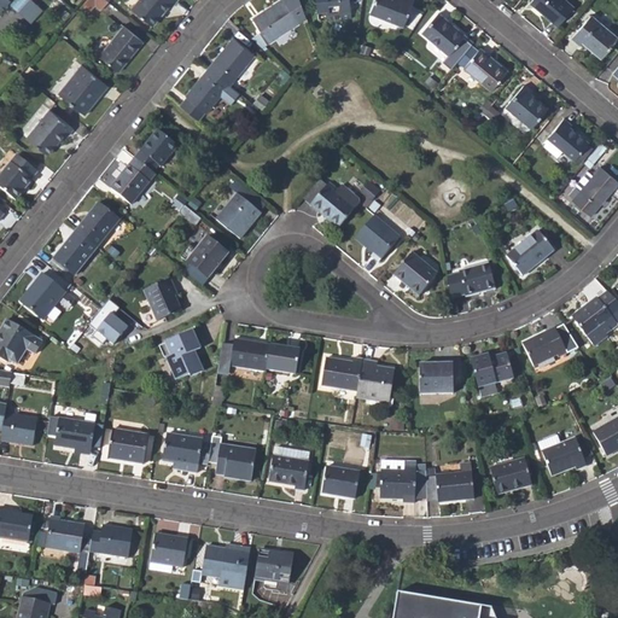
[(0,0),(0,12),(9,3),(11,0),(0,0)]
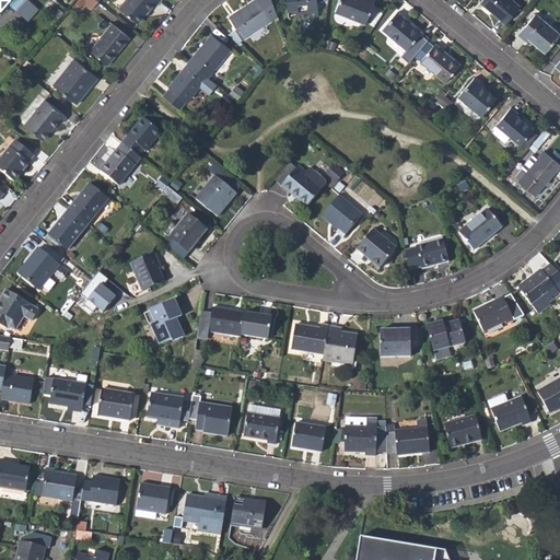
[(24,0),(10,0),(8,2),(16,10),(24,0)]
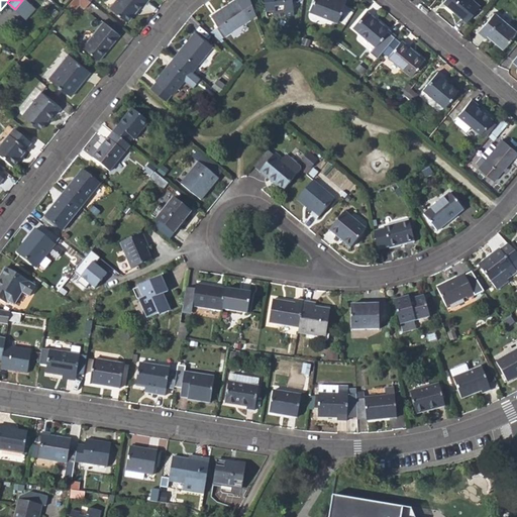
[(26,19),(35,8),(26,0),(22,0),(15,9),(26,19)]
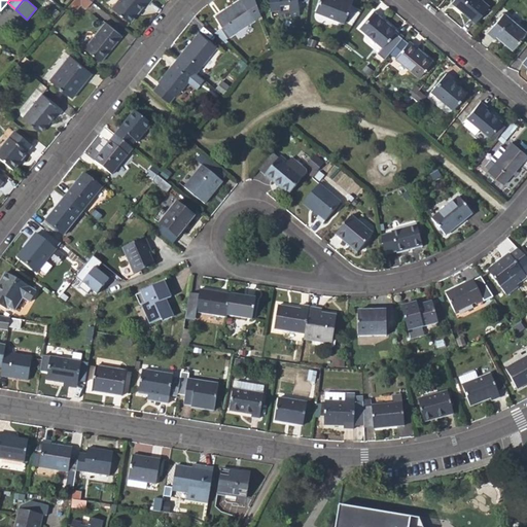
[(86,8),(93,1),(91,0),(73,0),(69,5),(76,10),(81,4),(86,8)]
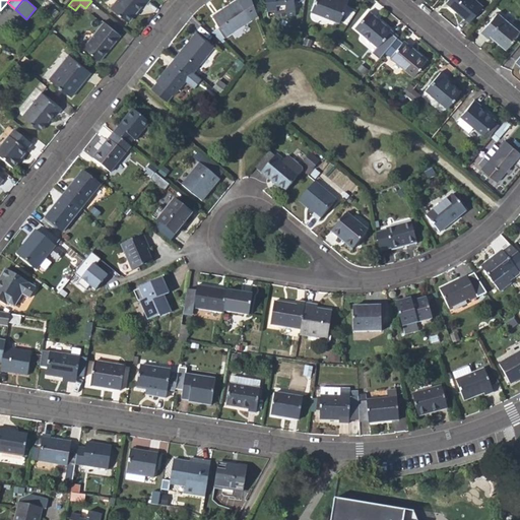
[(116,0),(111,7),(128,21),(142,5),(144,6),(149,0),(116,0)]
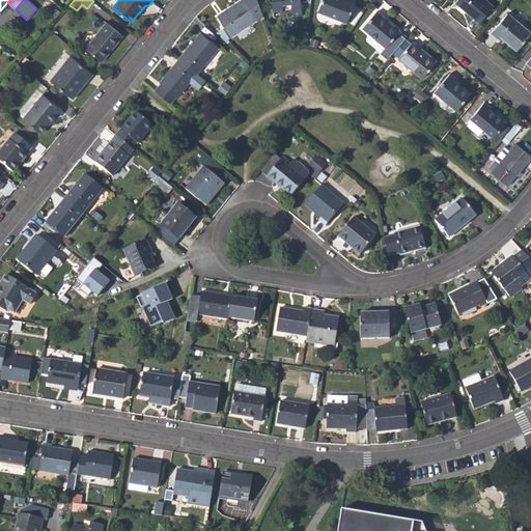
[(218,17),(230,36),(256,20),(256,19),(244,0),(239,0),(233,4),(233,6),(218,17)]
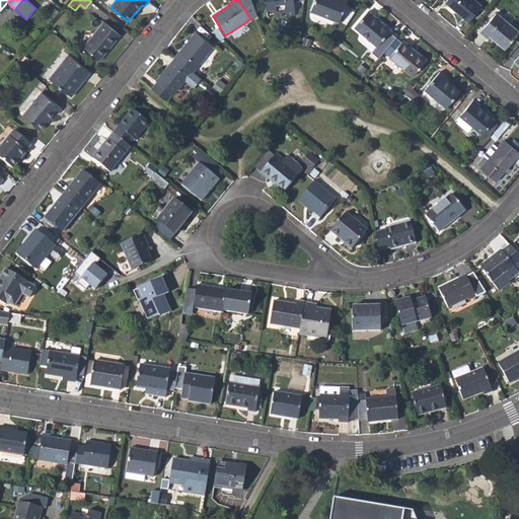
[(238,0),(250,18),(256,14),(251,0),(238,0)]
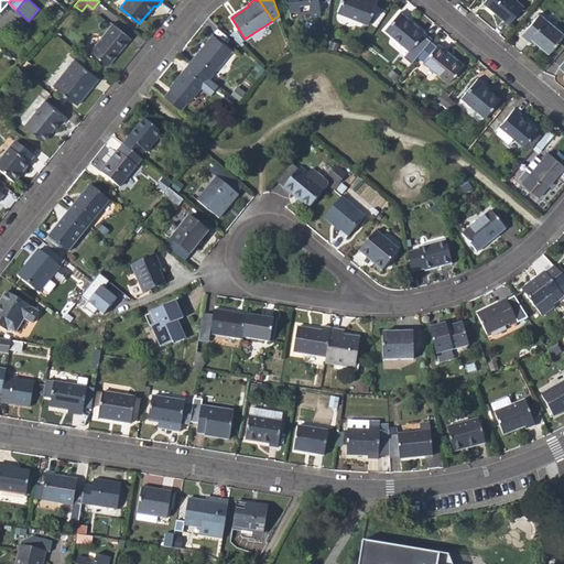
[(288,0),(290,11),(299,10),(300,13),(311,12),(311,17),(321,15),(318,0),(322,0),(288,0)]
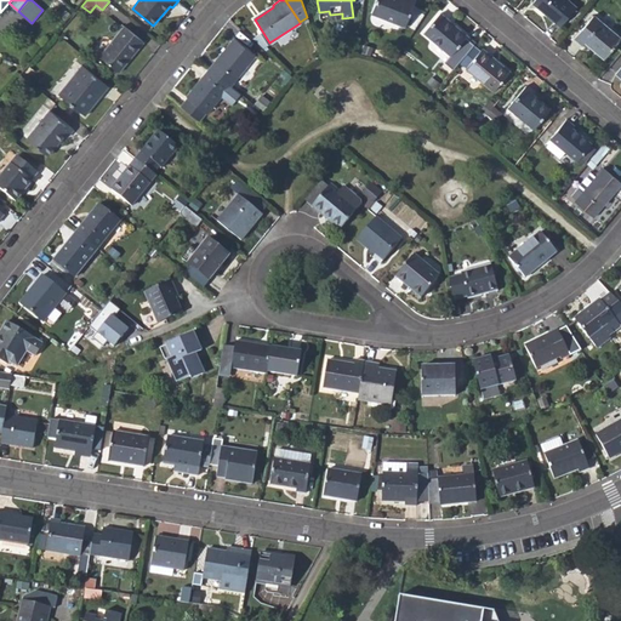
[(376,0),(371,13),(405,27),(414,0),(376,0)]
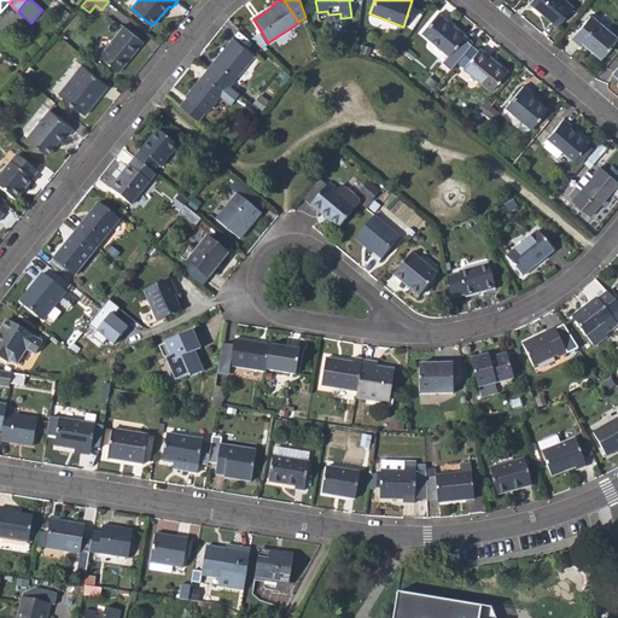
[(532,0),(530,4),(558,27),(575,6),(566,0),(532,0)]
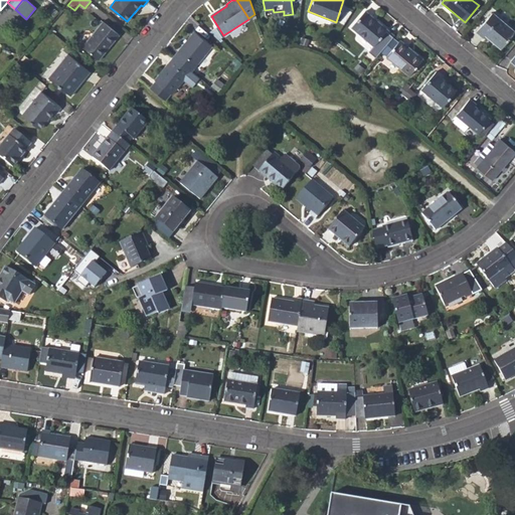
[(365,10),(351,26),(373,44),(368,50),(375,56),(392,35),(386,30),(387,28),(365,10)]
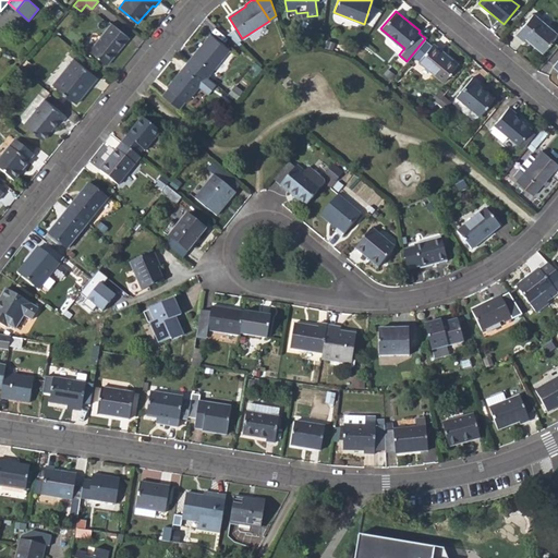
[(526,38),(543,52),(557,34),(557,33),(534,13),(516,34),(524,40),(526,38)]
